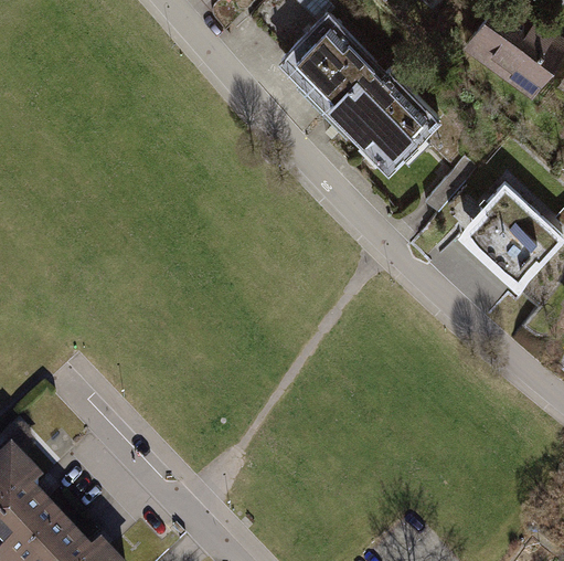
[(221,0),(230,10),(241,0),(221,0)]
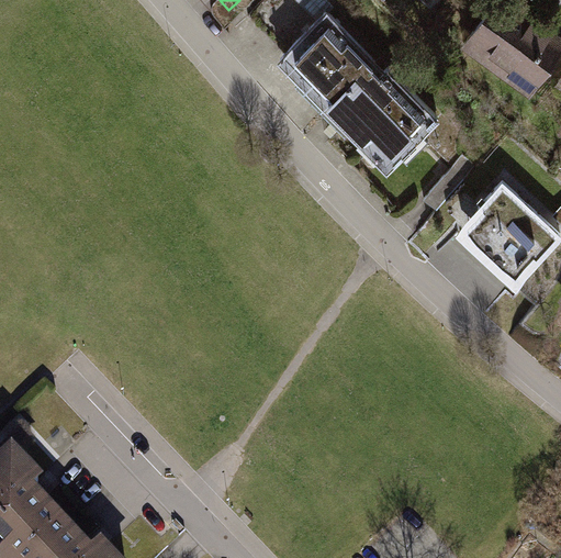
[(385,173),(441,118),(391,65),(384,70),(326,11),(333,6),(327,0),(292,0),(313,21),(275,58),(385,173)]
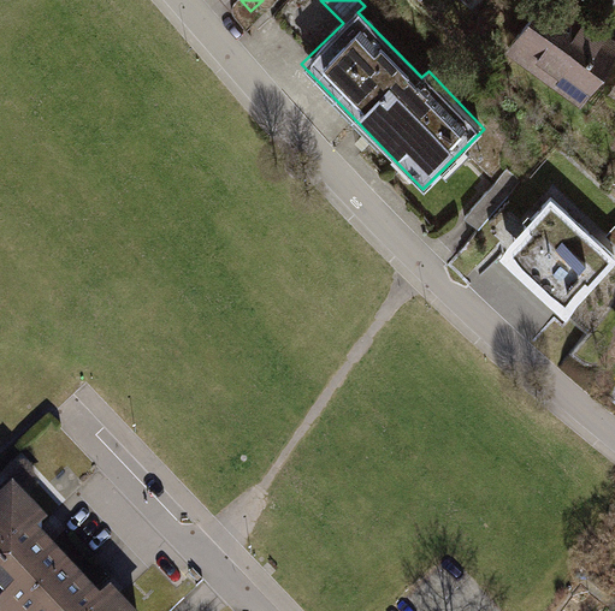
[(587,112),(614,71),(614,47),(545,1),(507,58),(587,112)]
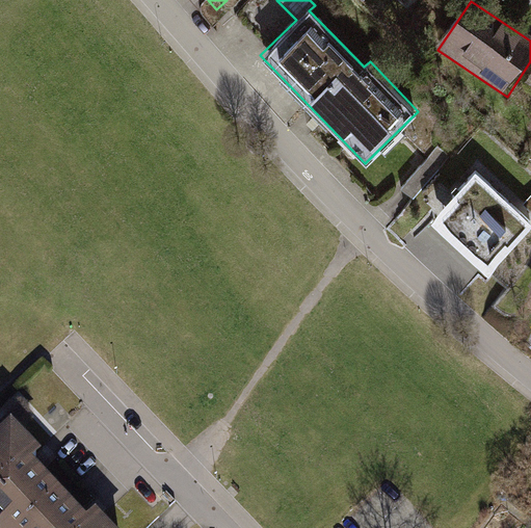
[(526,227),(471,178),(432,220),(487,269),(526,227)]
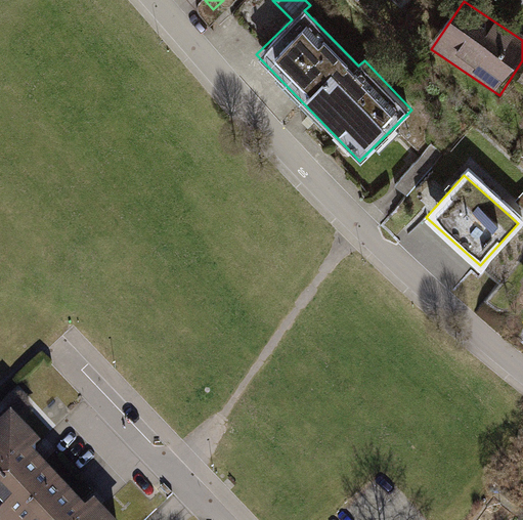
[(42,455),(12,424),(0,434),(0,519),(103,519),(95,511),(86,519),(33,463),(42,455)]
